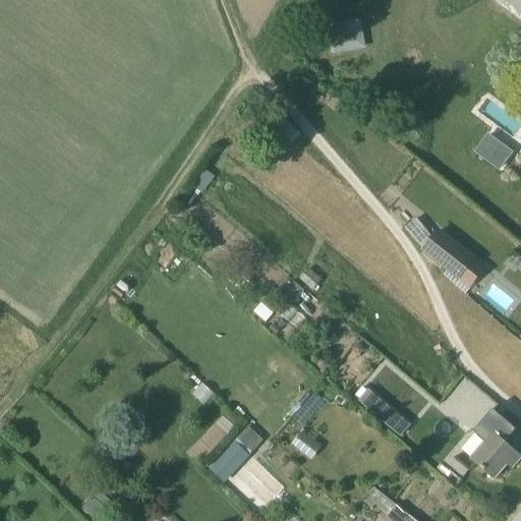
[(362,50),(360,19),(326,21),(328,52),(362,50)]
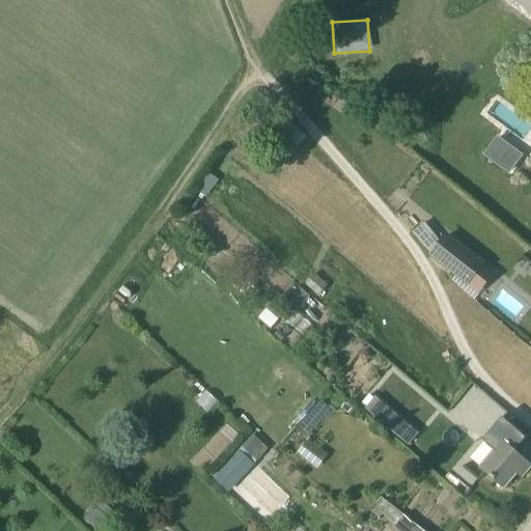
[(467,282),(481,264),(447,238),(432,255),(467,282)]
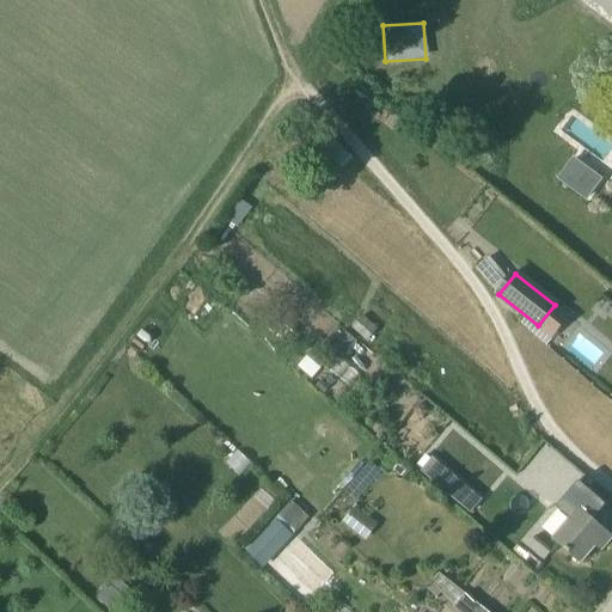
[(378,329),(363,316),(353,328),(367,341),(378,329)]
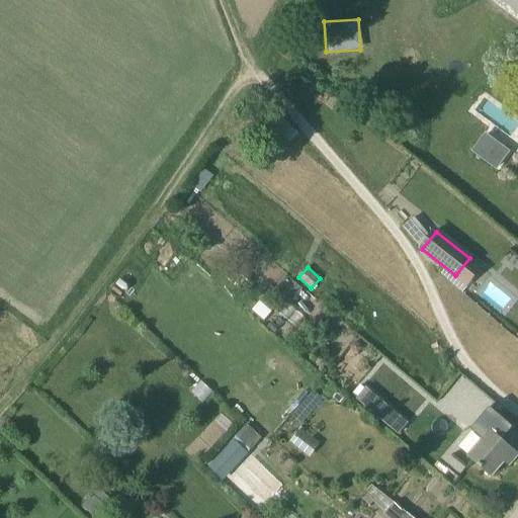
[(359,344),(354,343),(351,347),(353,352),(358,352),(361,348),(359,344)]
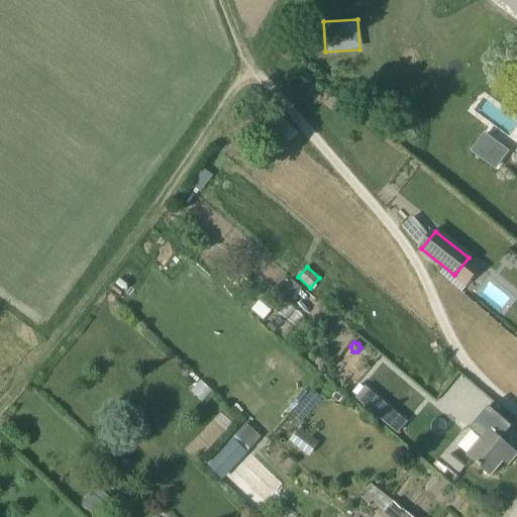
[(471,428),(483,439),(469,455),(491,476),(504,460),(508,464),(516,453),(501,439),(512,426),(490,408),(471,428)]
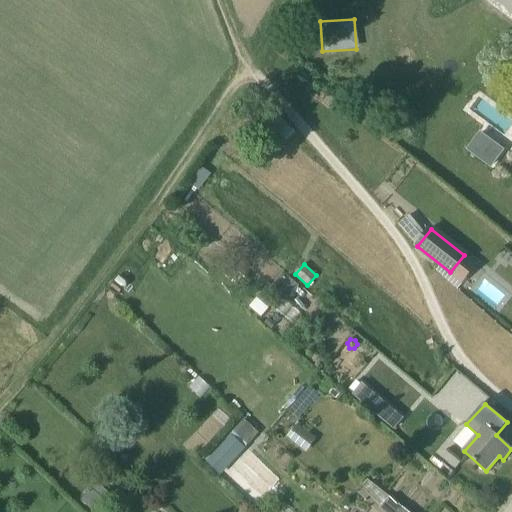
[(297,424),(287,437),(306,451),(316,438),(297,424)]
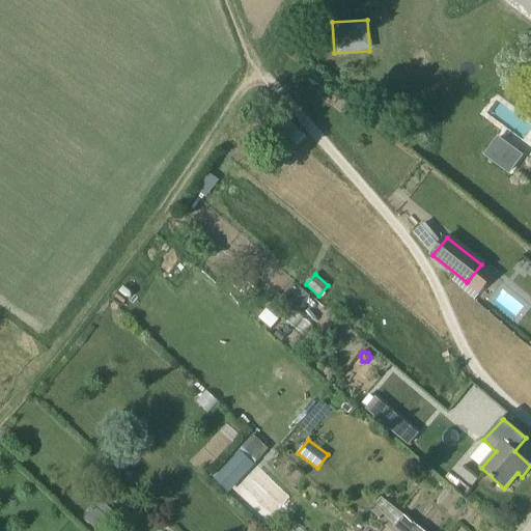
[(423,530),(417,526),(416,527),(403,515),(382,498),(376,503),(397,523),(394,527),(398,530),(423,530)]
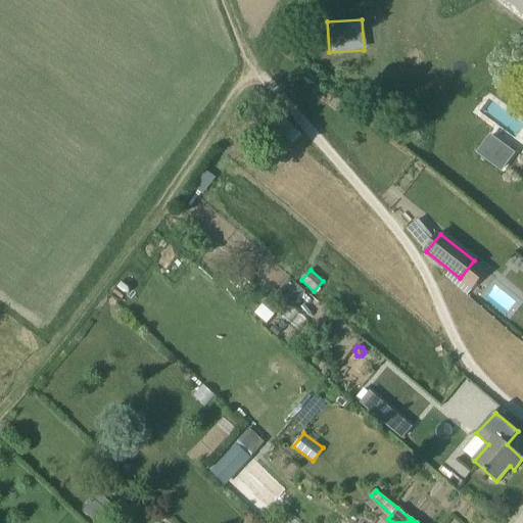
[(97,522),(100,522),(113,507),(99,492),(83,509),(97,522)]
